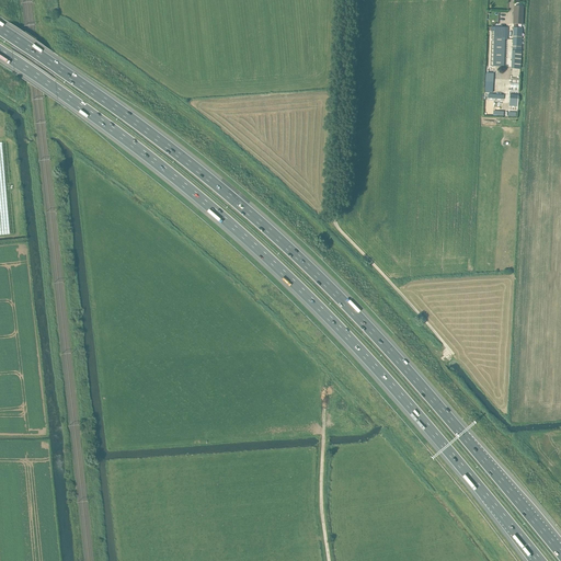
[(513,24),(522,25),(523,7),(514,7),(513,24)]
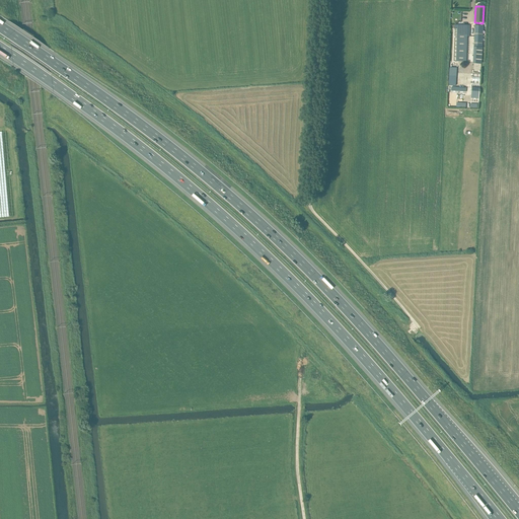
[(464,38),(462,36),(469,36),(469,29),(469,25),(457,25),(456,61),(465,62),(466,38),(464,38)]
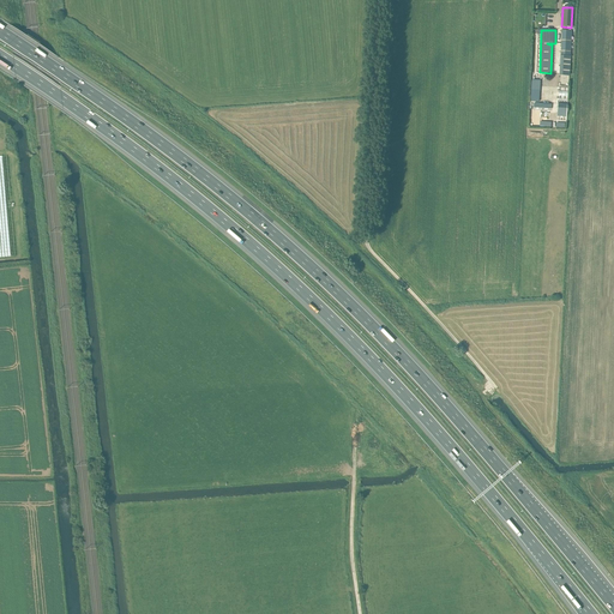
[(561,30),(560,55),(559,76),(570,76),(571,55),(572,30),(561,30)]
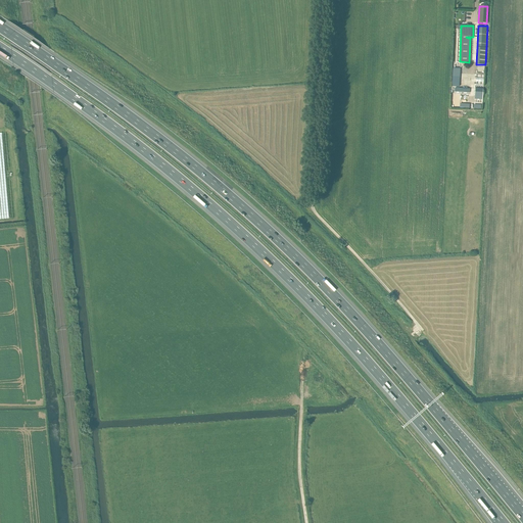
[(475,88),(475,90),(475,94),(474,99),(482,99),(483,89),(475,88)]
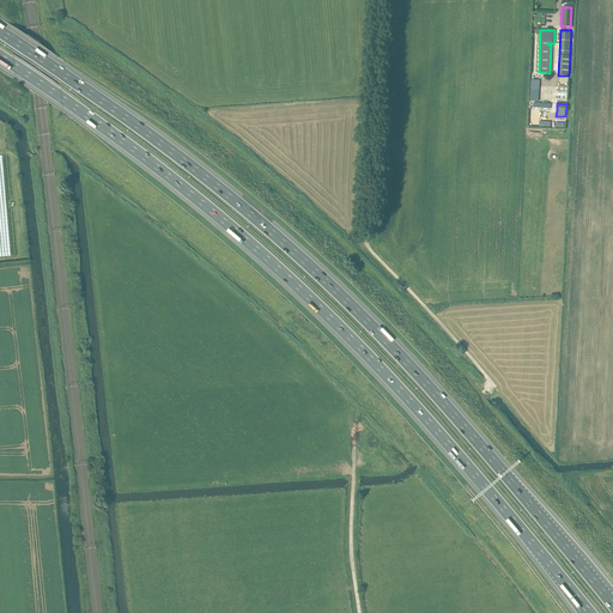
[(399,398),(410,411),(413,407),(401,395),(399,398)]
